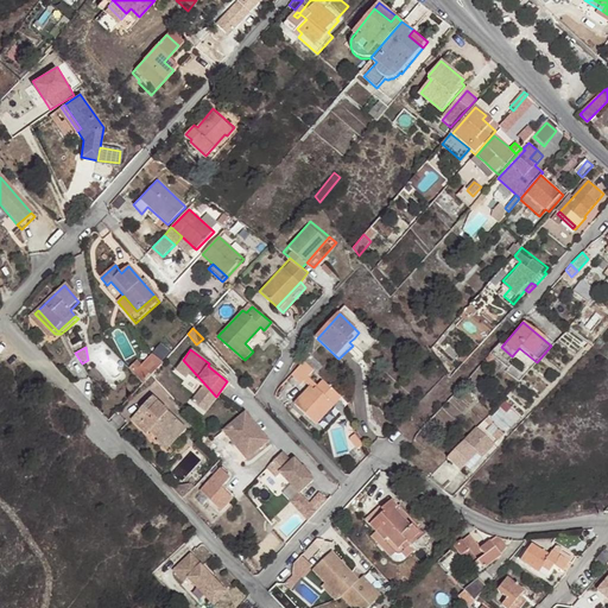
[(160,362),(156,359),(137,377),(141,382),(160,362)]
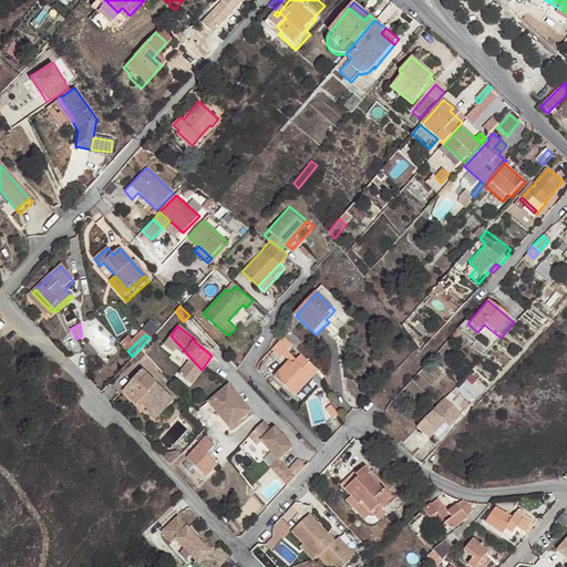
[(202,370),(171,336),(163,344),(172,352),(175,349),(189,359),(179,373),(193,382),(202,370)]
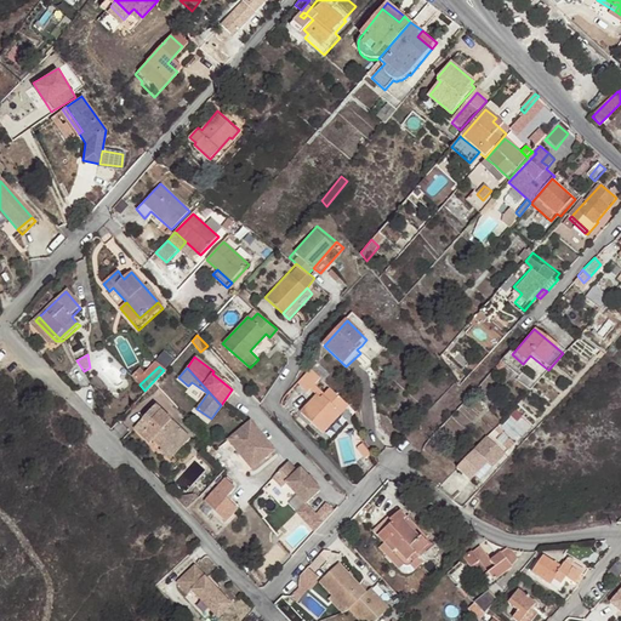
[(311,396),(322,383),(313,376),(302,388),(311,396)]
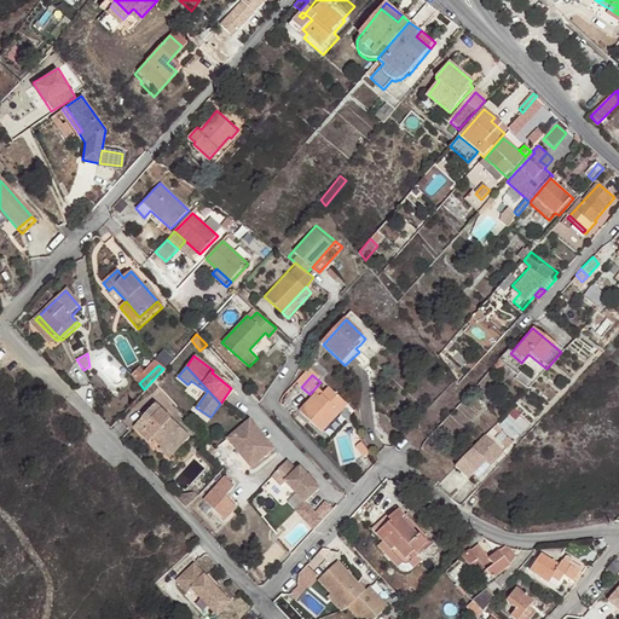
[(343,401),(328,387),(318,397),(314,393),(299,411),(320,431),(339,412),(337,410),(339,409),(337,408),(343,401)]
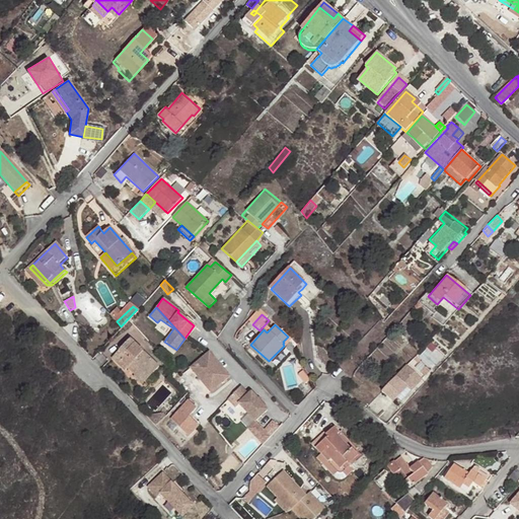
[(158,370),(149,360),(146,363),(139,356),(142,353),(130,340),(110,357),(124,370),(127,368),(134,376),(132,377),(141,386),(158,370)]
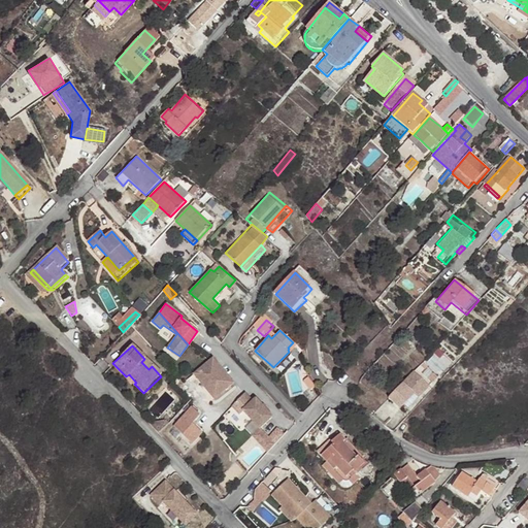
[(149,369),(152,366),(144,359),(141,362),(149,369)]
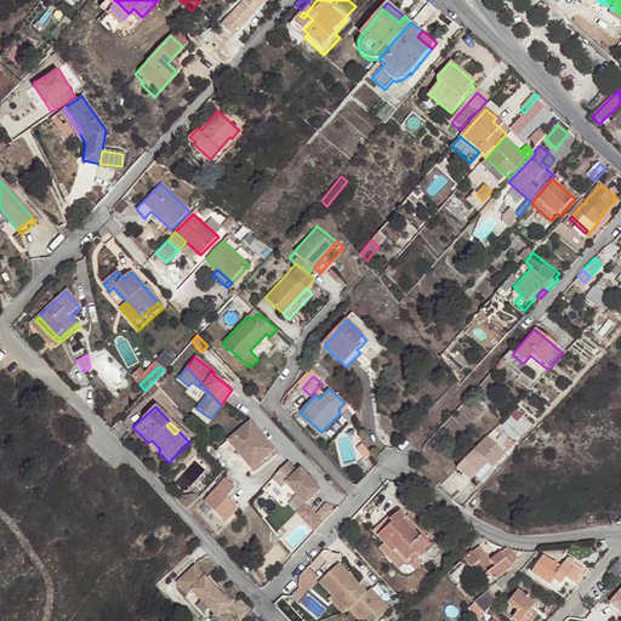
[(243,429),(268,457),(275,449),(250,423),(243,429)]
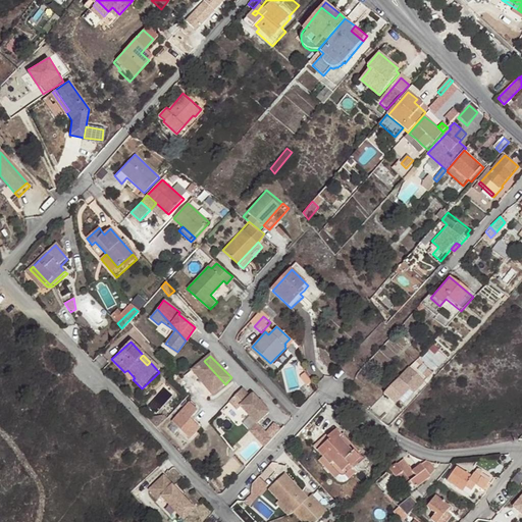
[(214,395),(225,384),(204,361),(194,372),(214,395)]
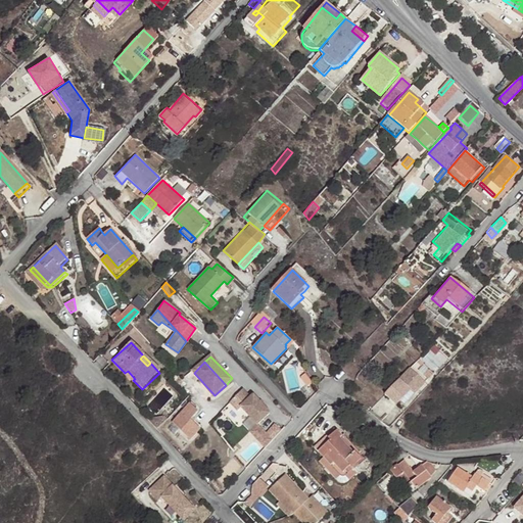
[(405,381),(392,396),(405,407),(408,402),(417,391),(422,395),(431,383),(415,370),(411,375),(405,381)]
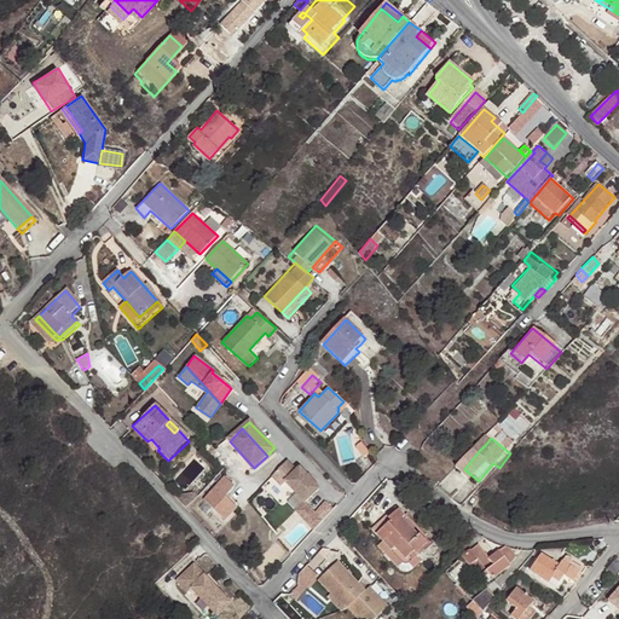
[(364,458),(370,452),(362,441),(357,445),(356,446),(357,449),(364,458)]
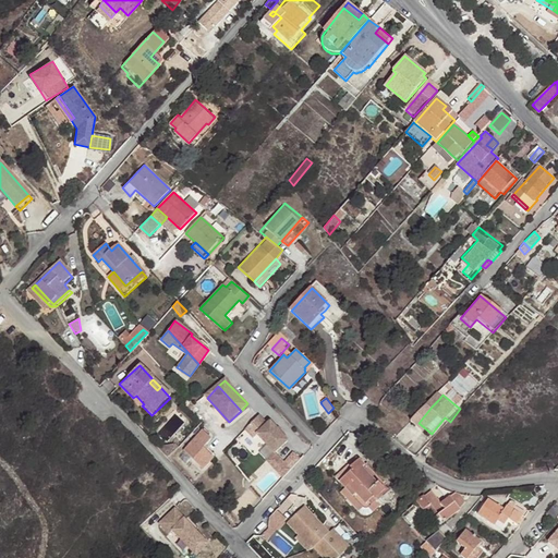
[(267,439),(265,441),(274,451),(286,440),(268,422),(265,424),(257,415),(251,422),(267,439)]
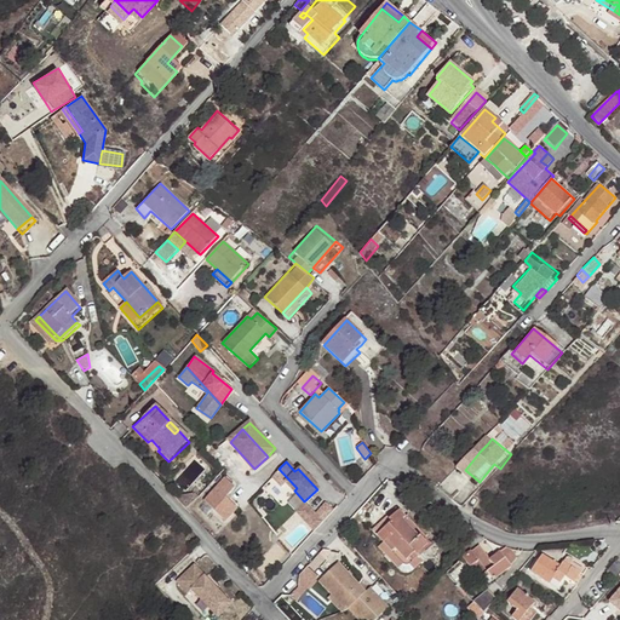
[(285,482),(294,491),(297,488),(279,469),(271,476),(280,487),(285,482)]
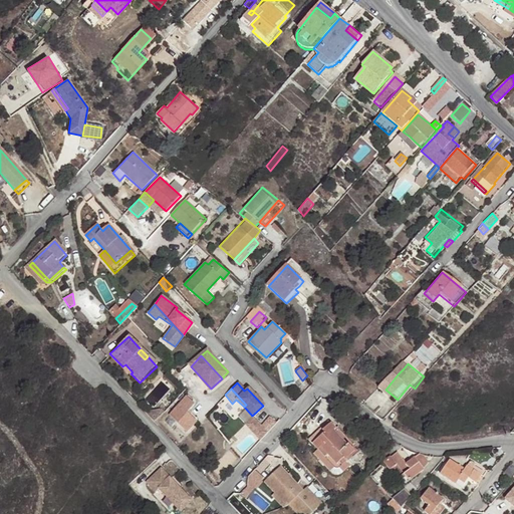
[(186,412),(195,403),(187,395),(168,414),(185,432),(196,421),(186,412)]
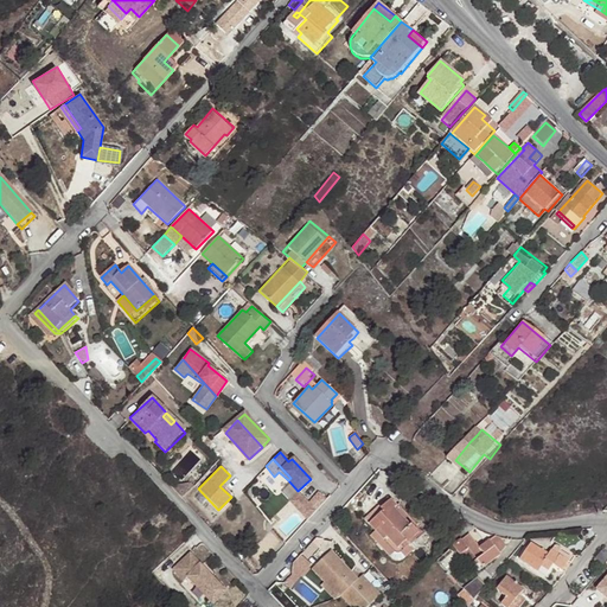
[(195,485),(191,483),(177,484),(172,489),(181,499),(195,485)]
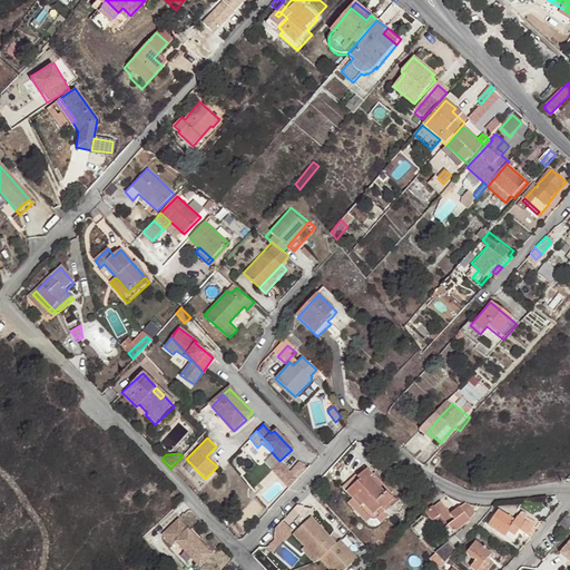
[(296,479),(306,469),(296,459),(286,469),(296,479)]
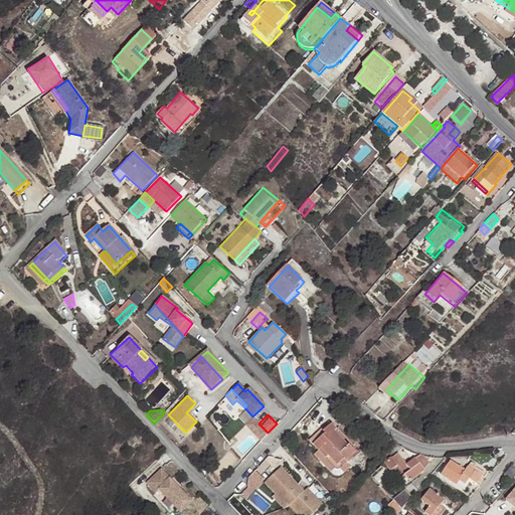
[(263,438),(268,433),(259,423),(252,416),(247,422),(263,438)]
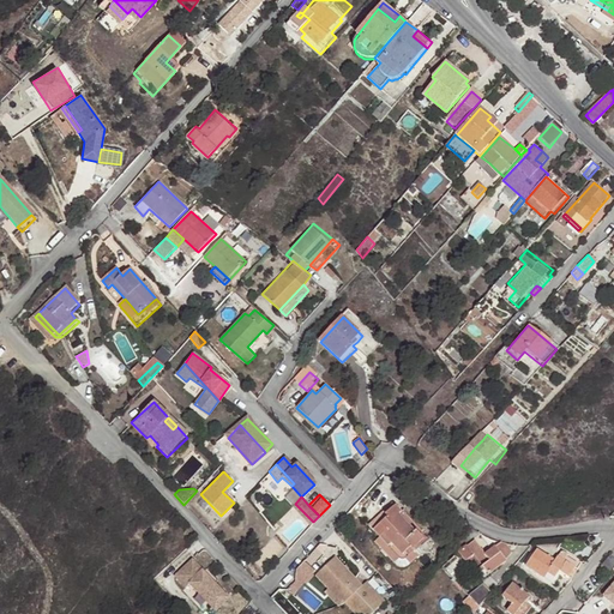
[(404,554),(417,541),(419,542),(427,535),(420,528),(419,529),(402,512),(404,510),(398,503),(387,512),(390,516),(377,529),(383,536),(378,541),(397,561),(402,558),(404,554)]
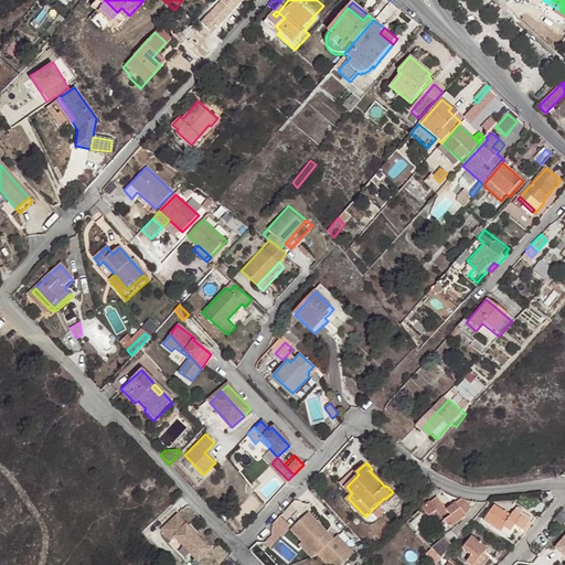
[(449,528),(466,513),(456,501),(446,509),(435,496),(420,508),(428,516),(435,511),(449,528)]
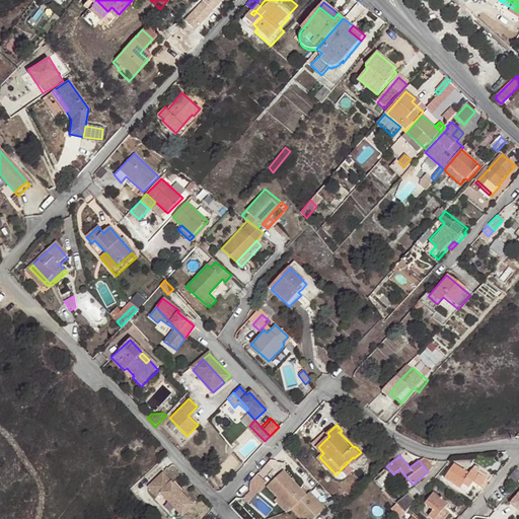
[(356,460),(354,458),(353,457),(342,468),(340,471),(342,472),(343,472),(344,471),(356,460)]
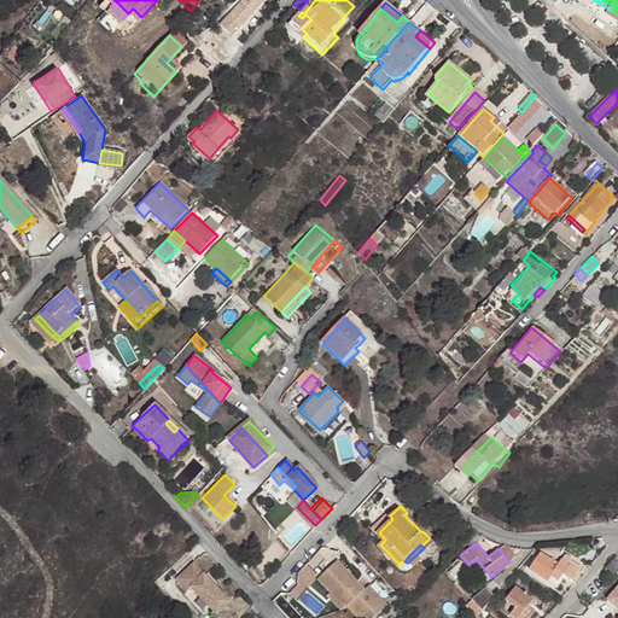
[(552,573),(559,578),(563,573),(572,578),(578,569),(561,559),(558,563),(540,552),(529,567),(548,579),(552,573)]
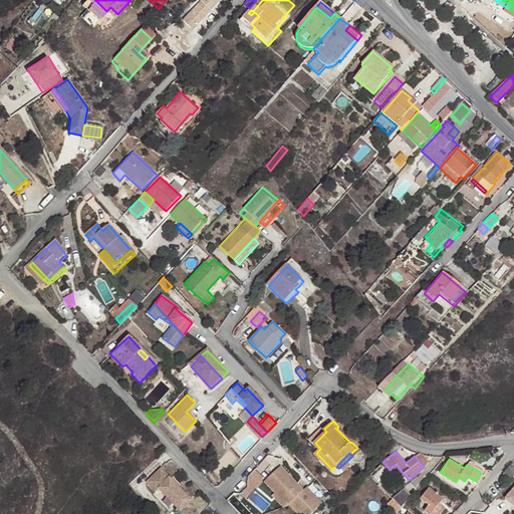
[(281,466),(264,481),(274,492),(287,505),(289,504),(303,490),(281,466)]
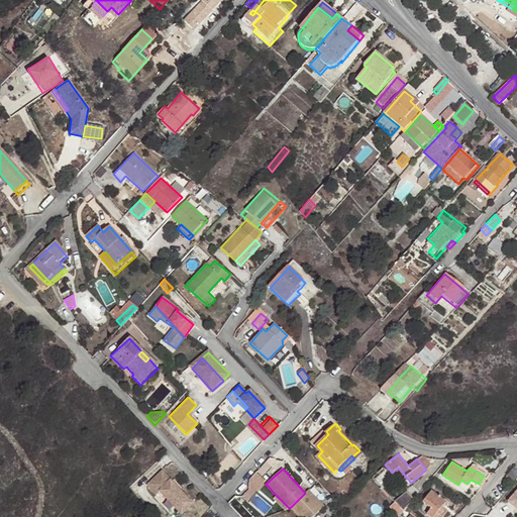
[(162,472),(146,485),(154,495),(159,492),(175,510),(186,500),(162,472)]
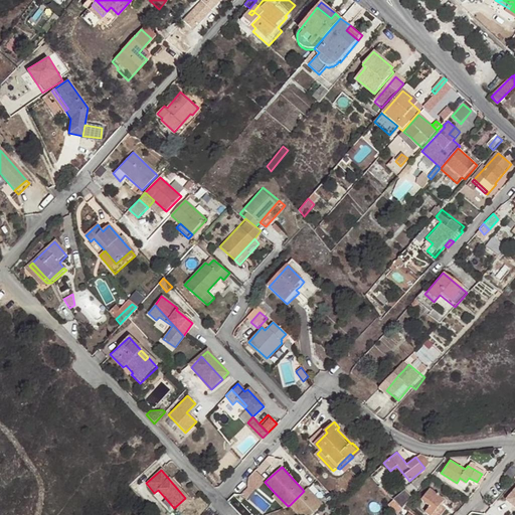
[(463,487),(466,482),(460,478),(457,483),(463,487)]
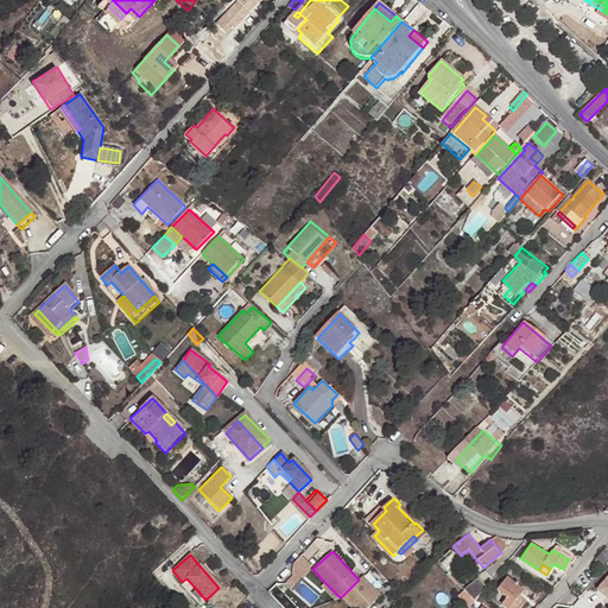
[(607,575),(596,589),(607,599),(607,575)]
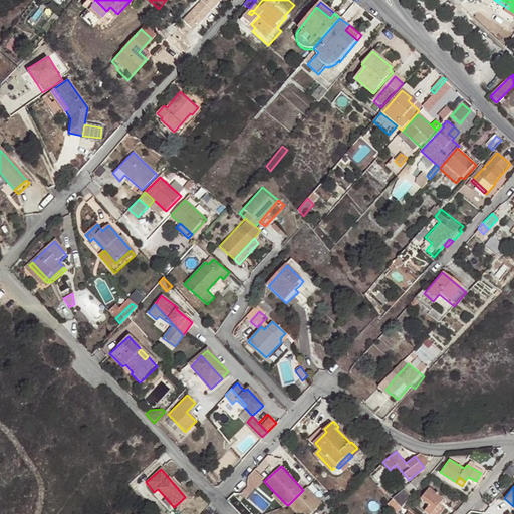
[(303,490),(289,504),(298,513),(312,513),(320,507),(313,499),(316,496),(307,487),(303,490)]
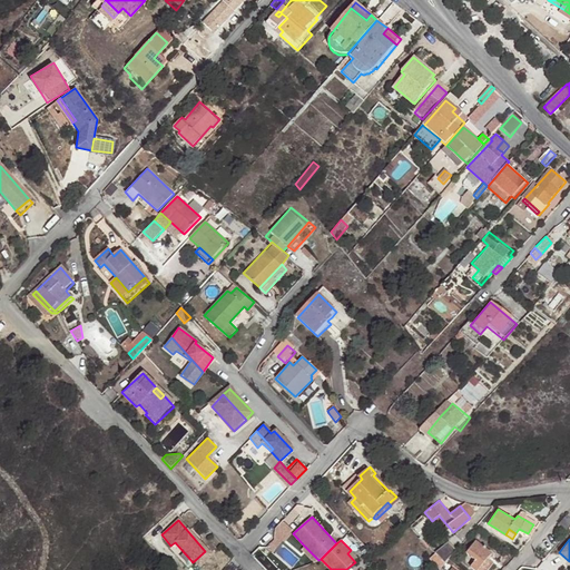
[(489,558),(493,553),(478,540),(467,552),(475,560),(471,567),(475,569),(488,569),(494,563),(489,558)]
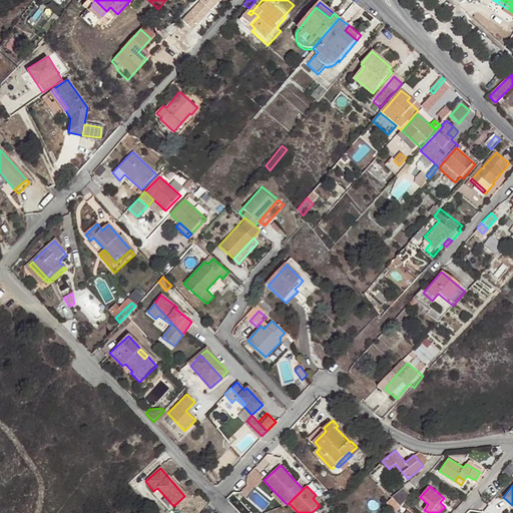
[(402,505),(404,503),(412,494),(404,487),(394,498),(402,505)]
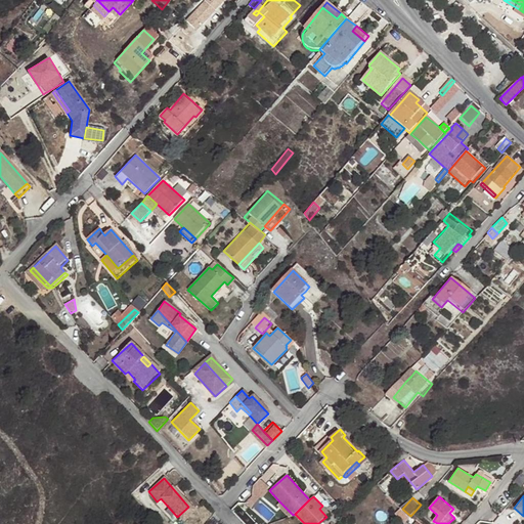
[(288,517),(293,515),(279,501),(276,506),(288,517)]
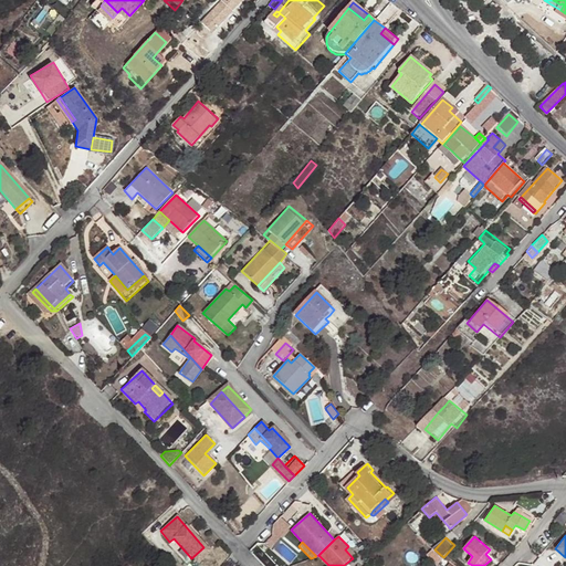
[(345,549),(353,558),(356,555),(348,546),(345,549)]
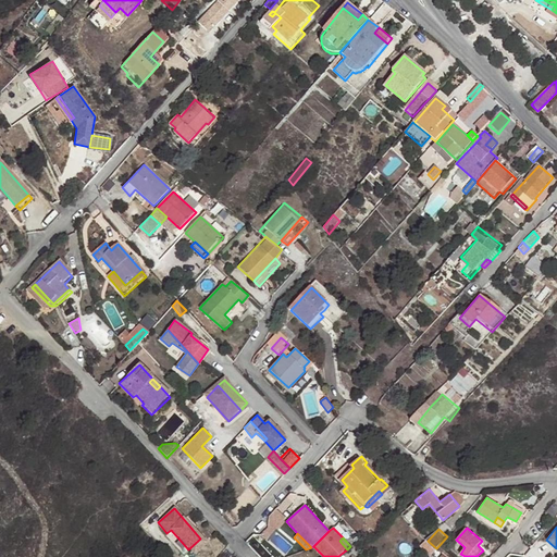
[(188,549),(193,556),(206,545),(200,539),(188,549)]
